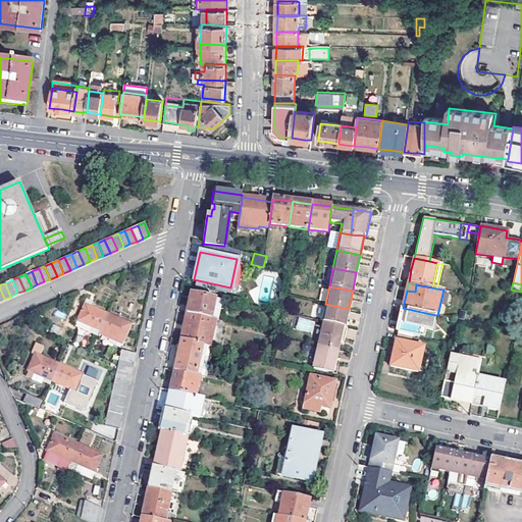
[(217,319),(222,299),(191,293),(187,313),(214,319),(217,319)]
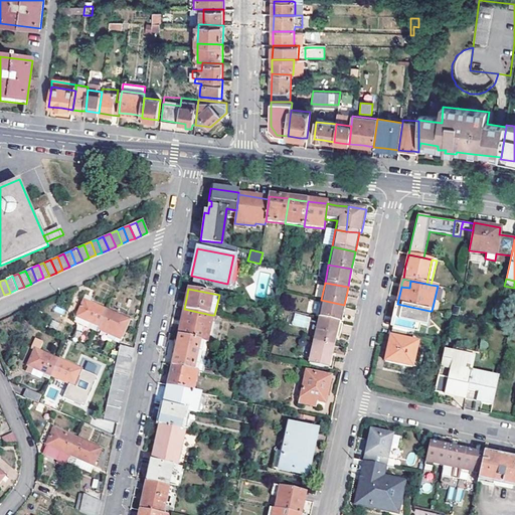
[(84,299),(76,317),(100,327),(108,309),(84,299)]
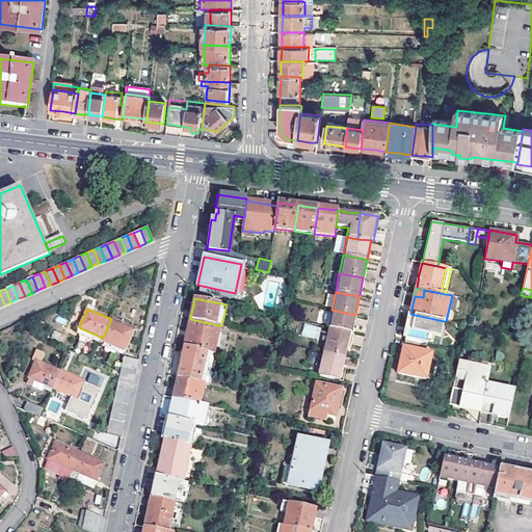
[(330,327),(351,331),(352,331),(352,328),(355,315),(331,310),(328,327),(330,327)]
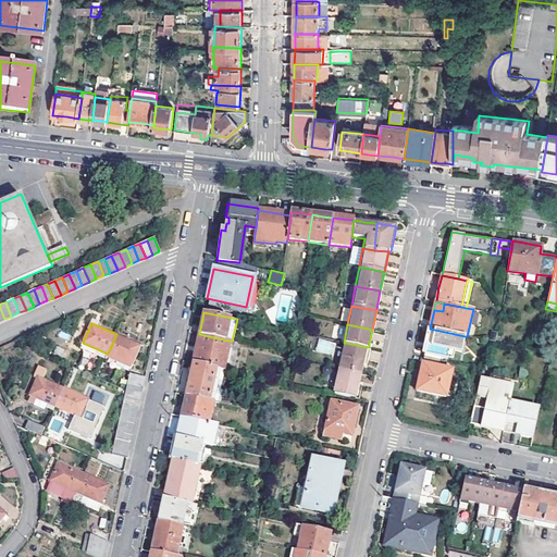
[(465,336),(430,329),(426,342),(424,356),(441,359),(446,360),(448,350),(461,353),(465,336)]
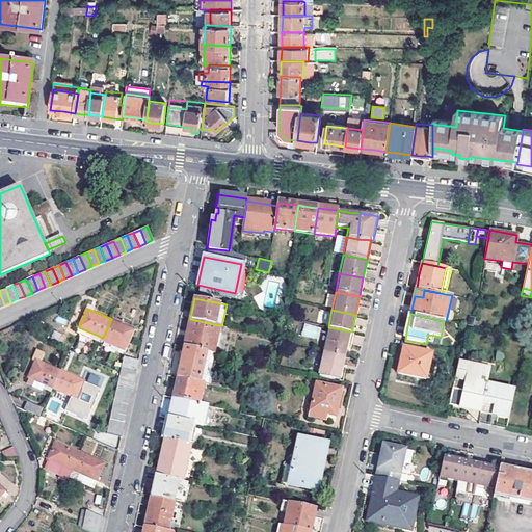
[(111,319),(103,338),(126,348),(134,329),(111,319)]
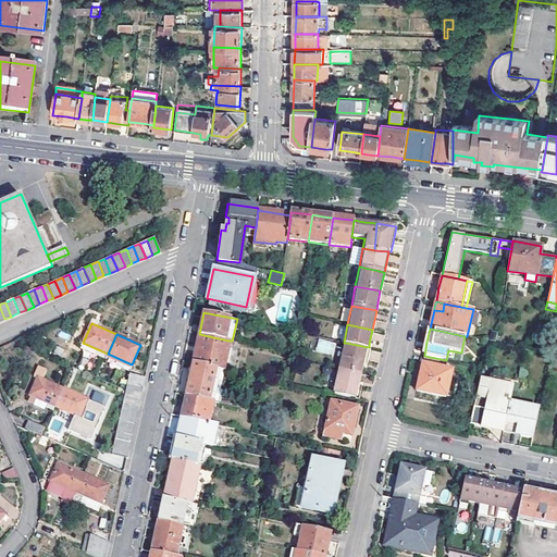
[(229,341),(199,334),(193,362),(215,368),(222,369),(229,341)]
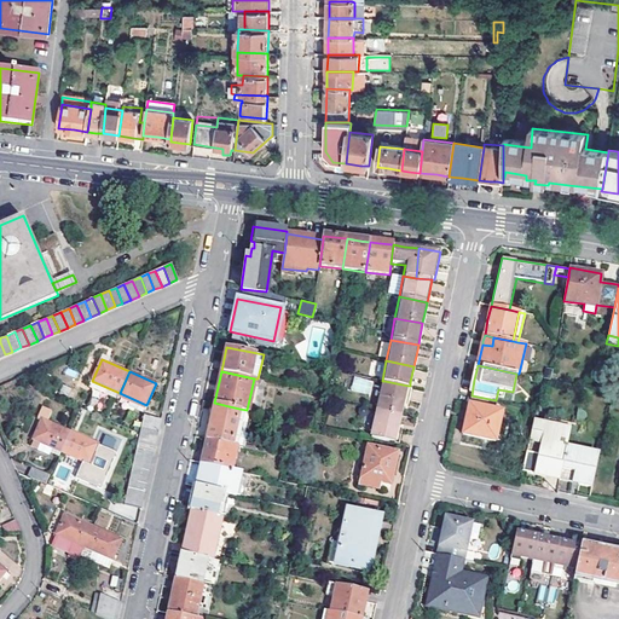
[(354,376),(351,389),(370,394),(374,381),(354,376)]
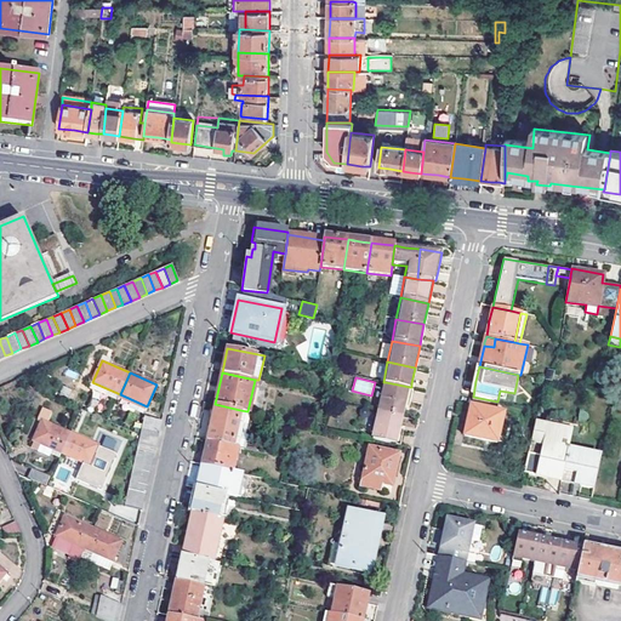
[(120,394),(92,382),(90,386),(118,399),(119,397),(120,394)]
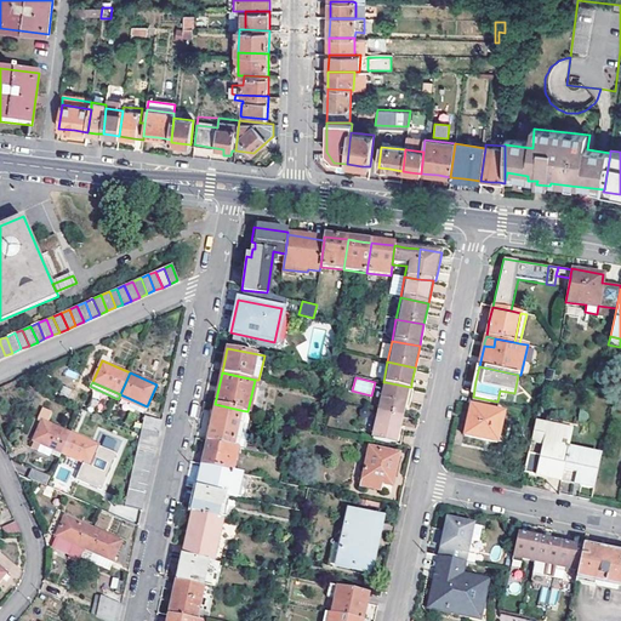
[(386,382),(379,411),(403,416),(404,417),(409,396),(410,387),(386,382)]
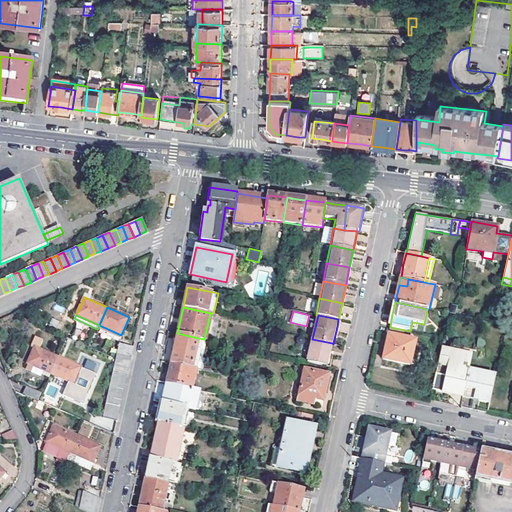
[(99,325),(98,327),(121,337),(121,335),(99,325)]
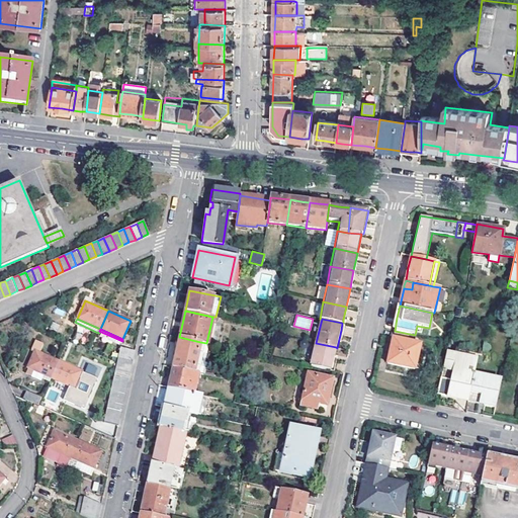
[(408,343),(410,334),(395,331),(387,363),(415,370),(420,346),(408,343)]
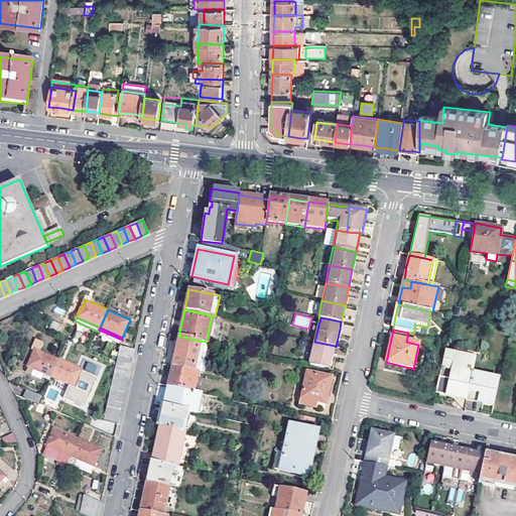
[(200,341),(178,336),(172,366),(194,370),(200,341)]
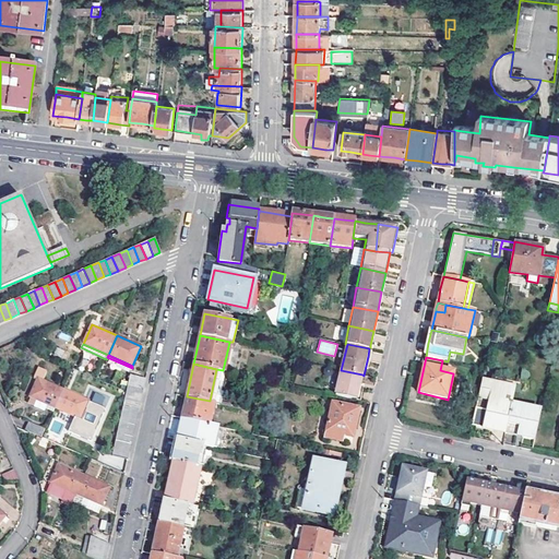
[(363,375),(341,370),(335,395),(360,401),(361,394),(364,387),(359,387),(363,375)]
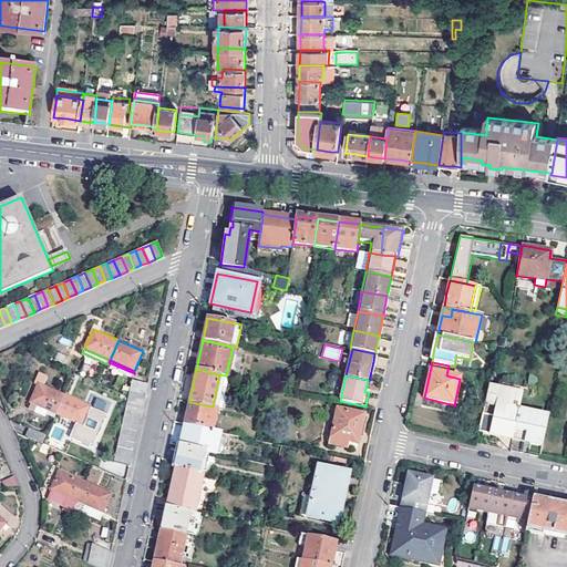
[(37,405),(57,414),(65,393),(38,381),(27,408),(34,411),(37,405)]
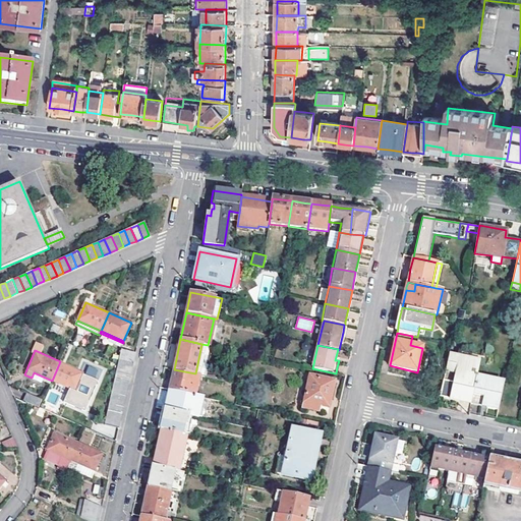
[(121,350),(119,360),(133,363),(135,354),(121,350)]
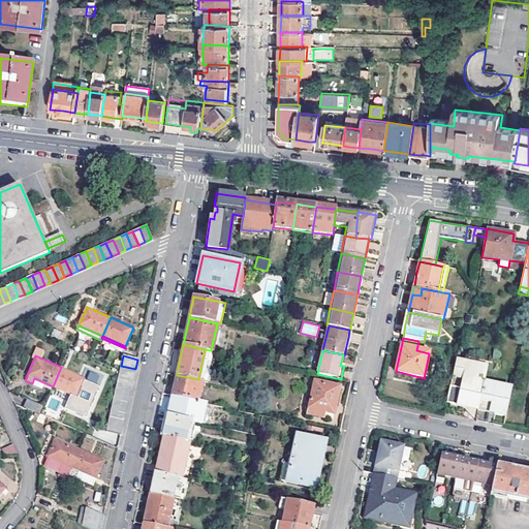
[(479,401),(484,382),(487,368),(457,360),(449,387),(446,402),(477,410),(479,401)]
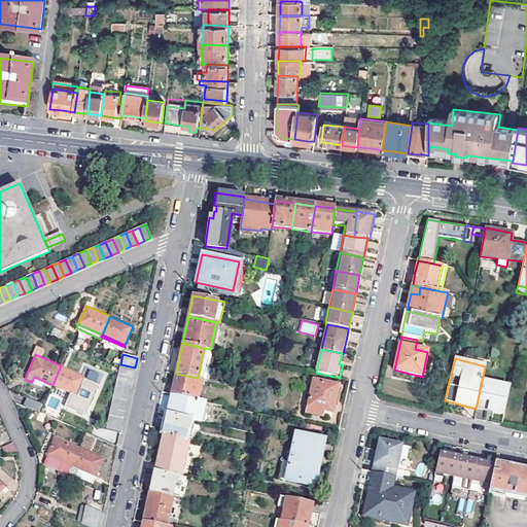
[(120,364),(118,372),(133,374),(135,367),(120,364)]
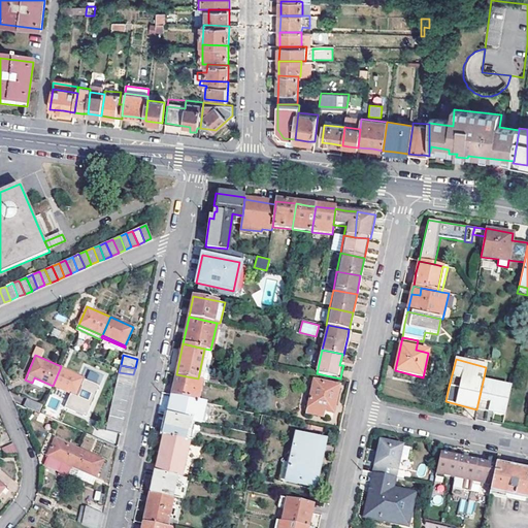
[(71,394),(69,396),(69,399),(81,404),(88,390),(80,387),(86,376),(61,366),(53,386),(71,394)]
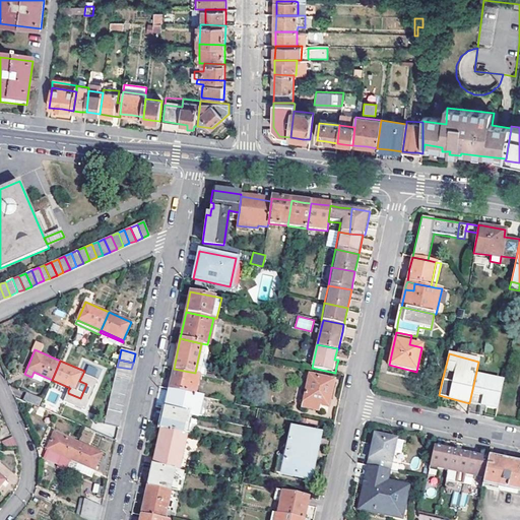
[(87,365),(85,372),(98,376),(100,369),(87,365)]
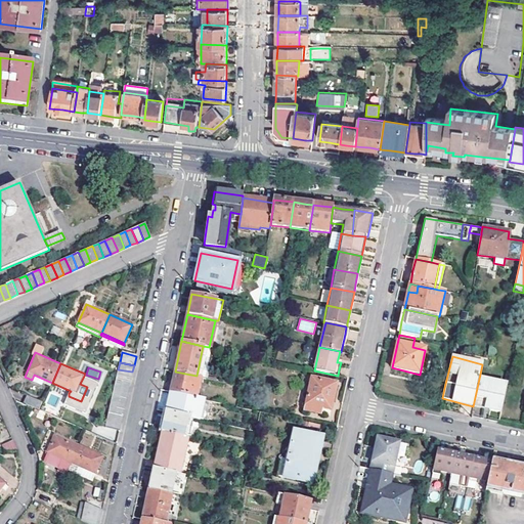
[(132,372),(118,369),(117,377),(131,380),(132,372)]
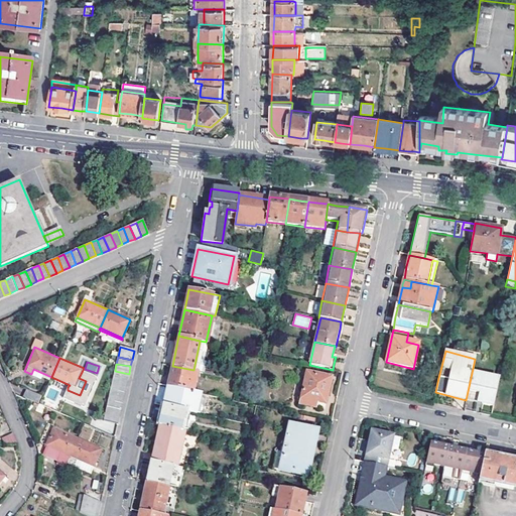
[(198,371),(194,370),(172,366),(168,385),(194,391),(198,371)]
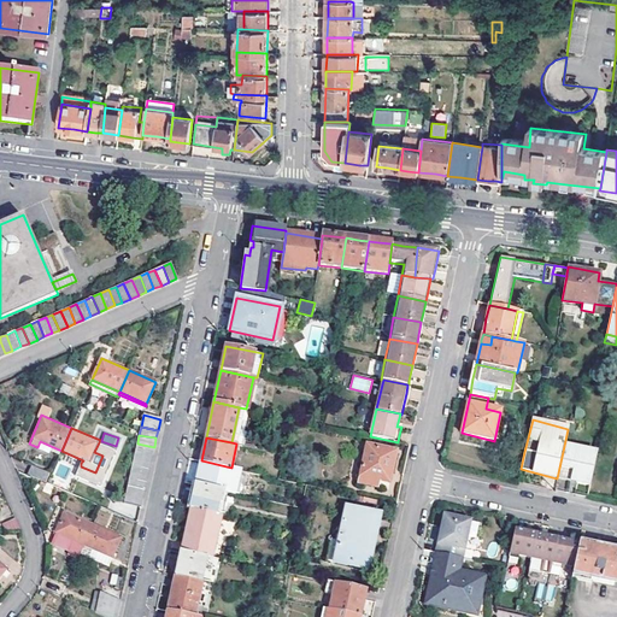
[(40,441),(37,447),(36,448),(48,454),(50,451),(59,454),(60,454),(62,451),(40,441)]
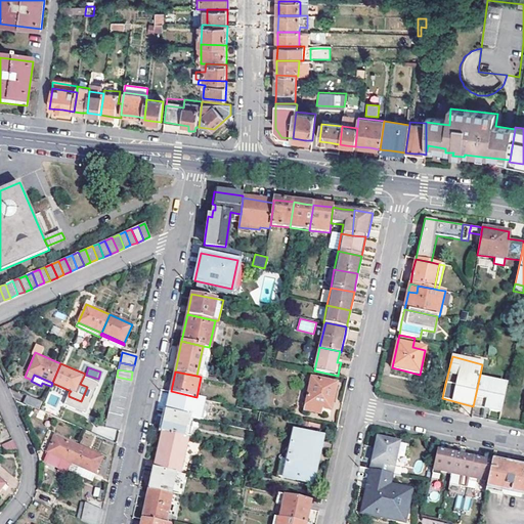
[(131,380),(117,377),(115,384),(129,387),(131,380)]
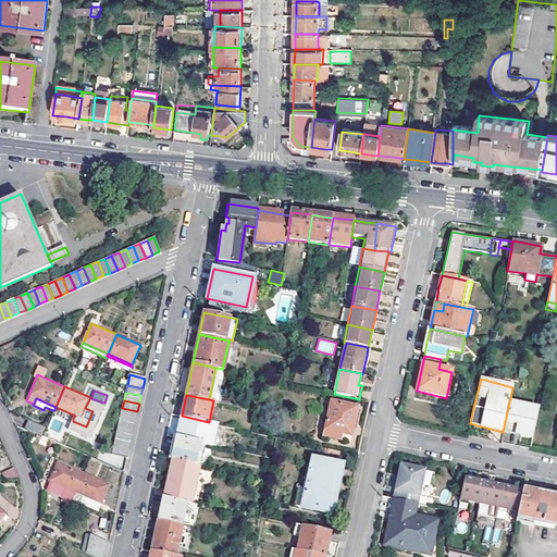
[(357,407),(332,401),(324,434),(339,438),(341,434),(350,436),(357,407)]
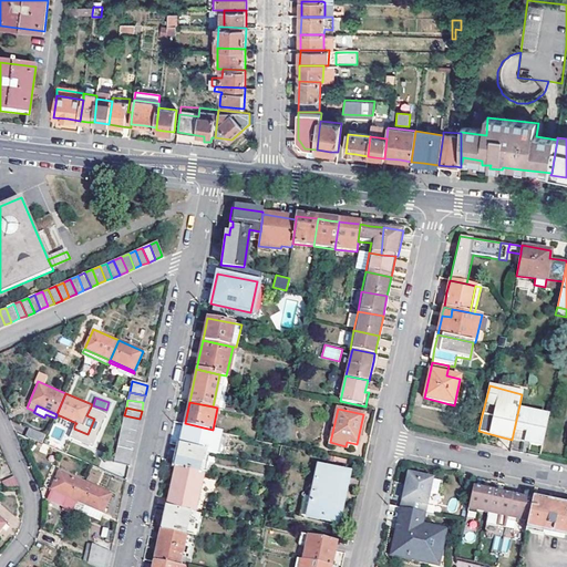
[(525,432),(523,442),(542,445),(548,416),(518,410),(514,430),(525,432)]
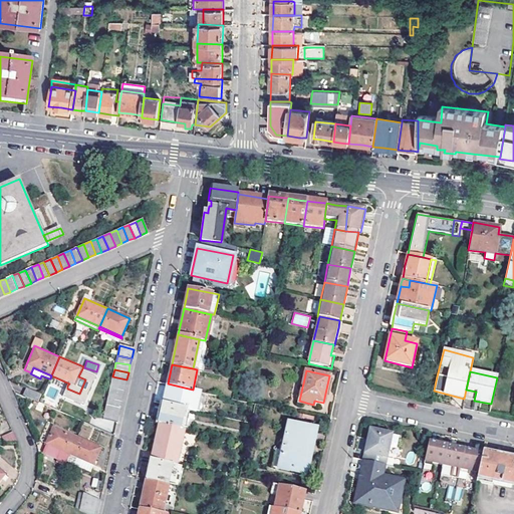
[(434,391),(437,376),(428,374),(425,389),(434,391)]
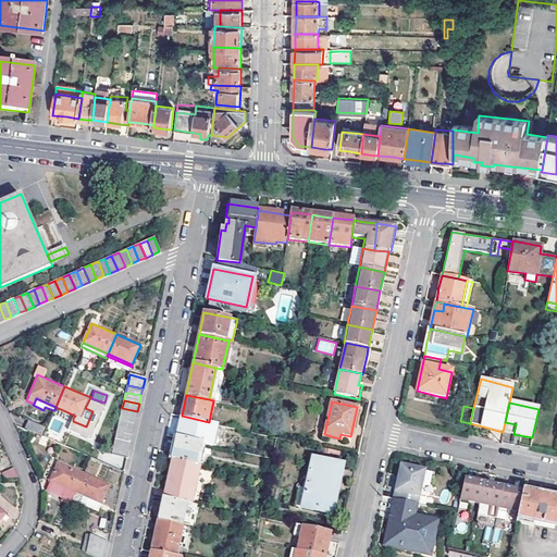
[(56,407),(54,410),(73,418),(75,416),(56,407)]
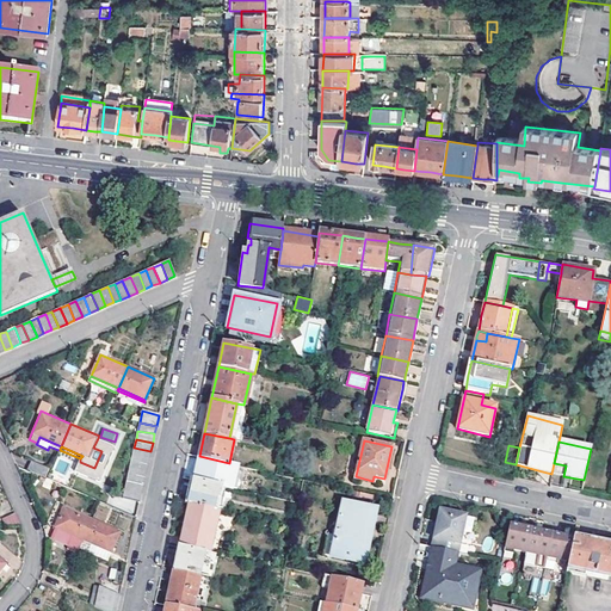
[(150,451),(134,448),(133,456),(149,460),(150,451)]
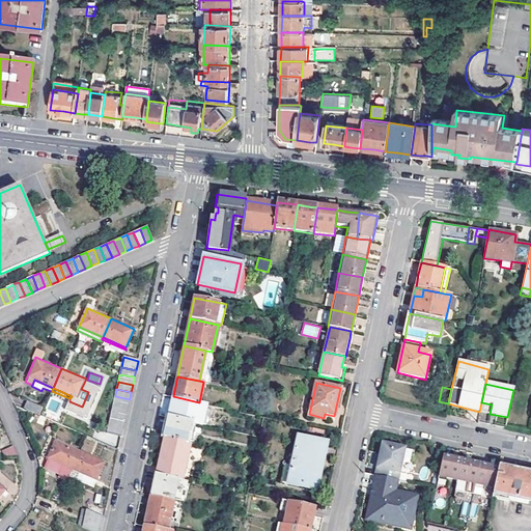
[(130,399),(115,396),(113,402),(128,406),(130,399)]
